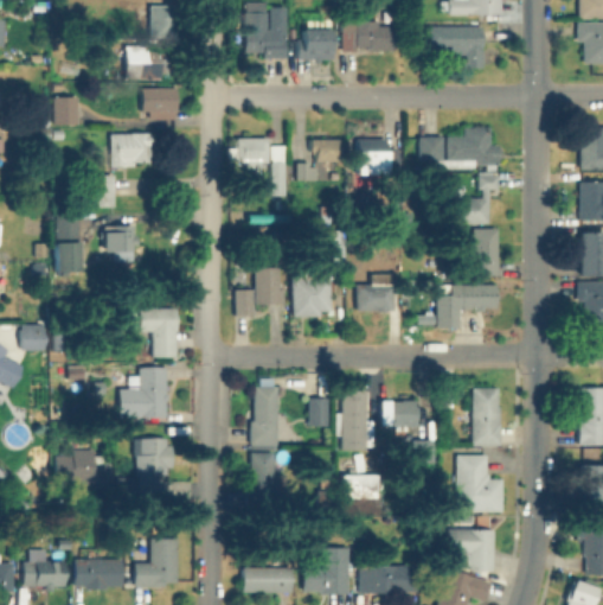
[(141,0),(142,11),(124,11),(124,0),(141,0)]
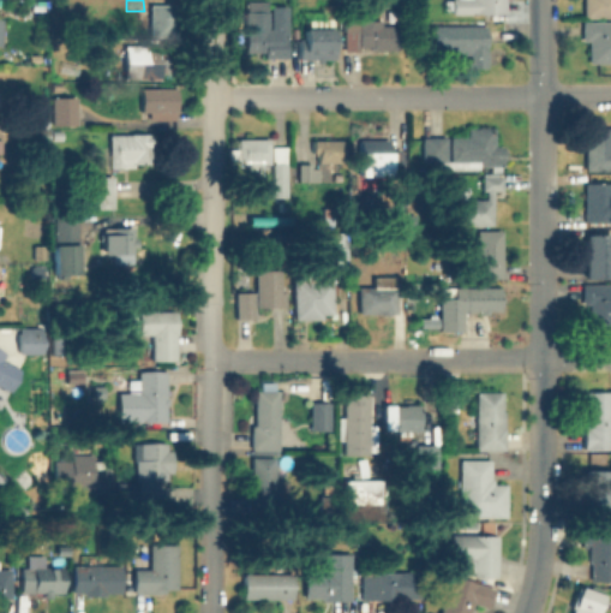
[(507,0),(508,15),(456,15),(455,0),(507,0)]
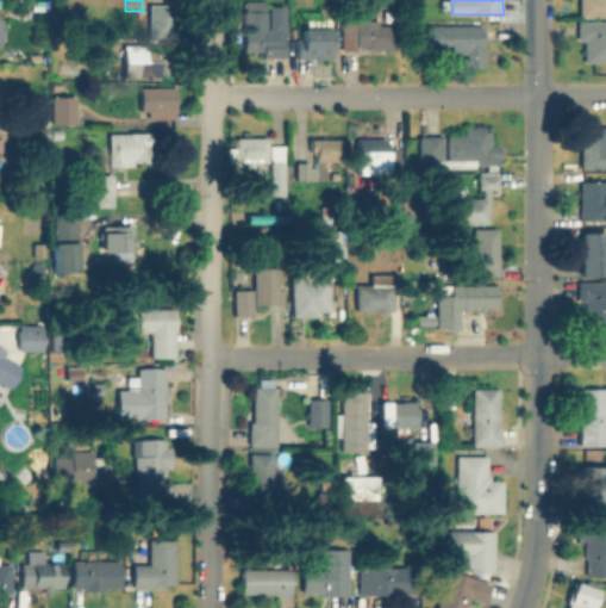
[(605,19),(582,19),(582,0),(605,0),(605,19)]
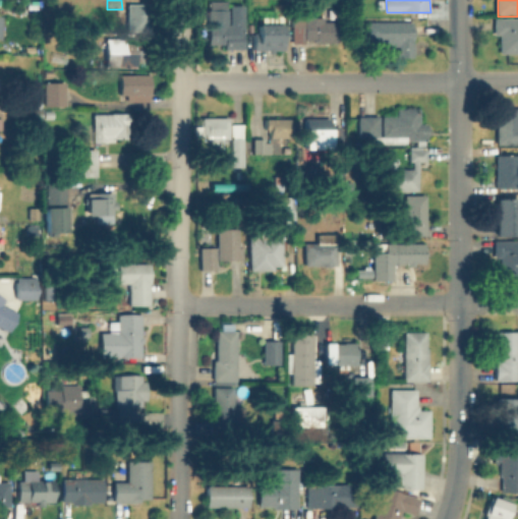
[(44,2),(44,13),(29,13),(29,2),(44,2)]
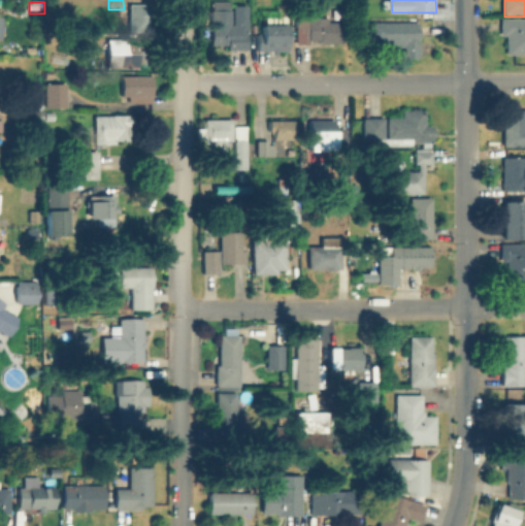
[(153,18),(153,32),(133,32),(133,5),(155,6),(155,18),(153,18)]
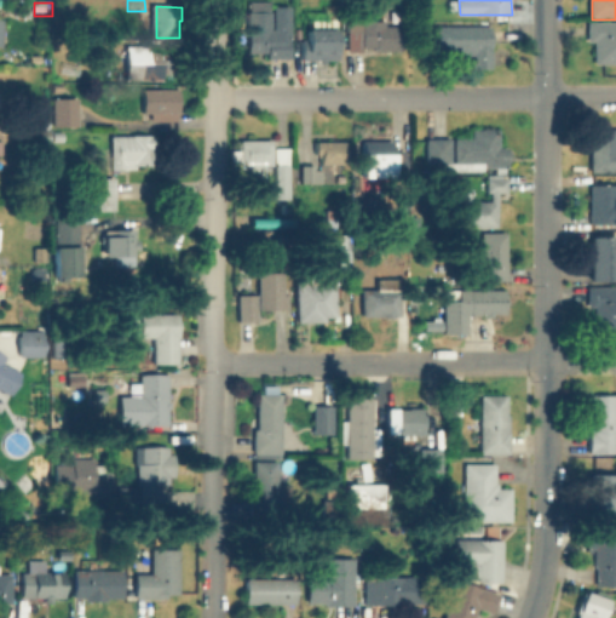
[(293,7),(293,59),(269,59),(269,53),(251,53),(251,13),(274,13),(274,39),(277,39),(277,7),(293,7)]
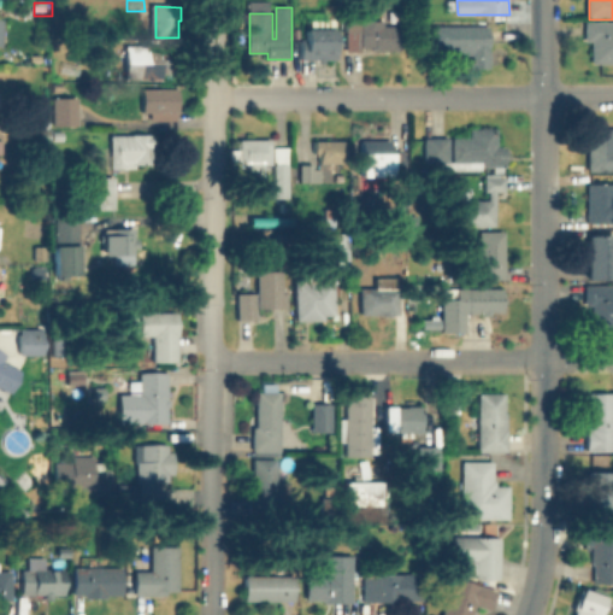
[(425,21),(414,21),(413,9),(425,9),(425,21)]
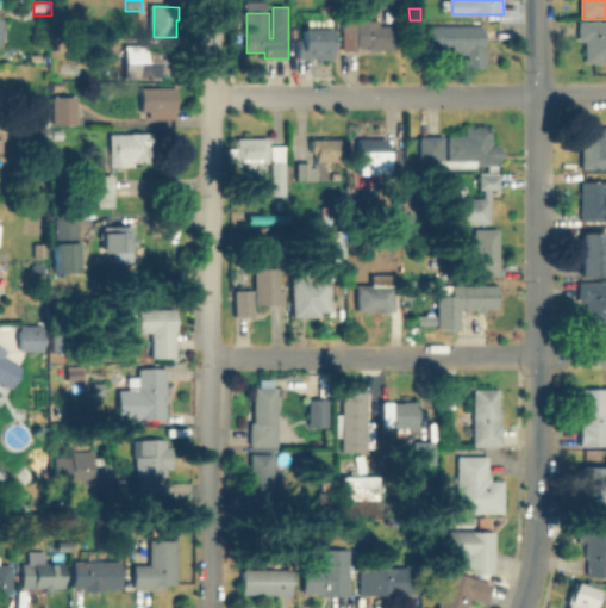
[(398,26),(398,51),(373,51),(373,47),(360,47),(360,53),(344,51),(345,20),(381,20),(381,26),(398,26)]
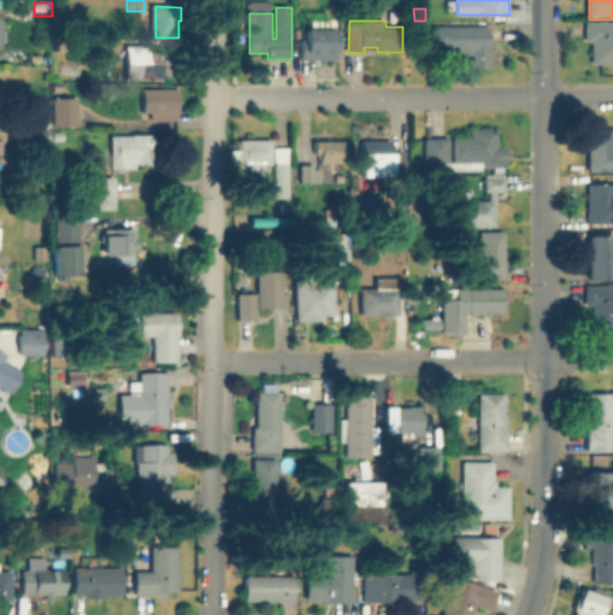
[(612,64),(594,64),(595,42),(588,42),(588,23),(612,23),(612,64)]
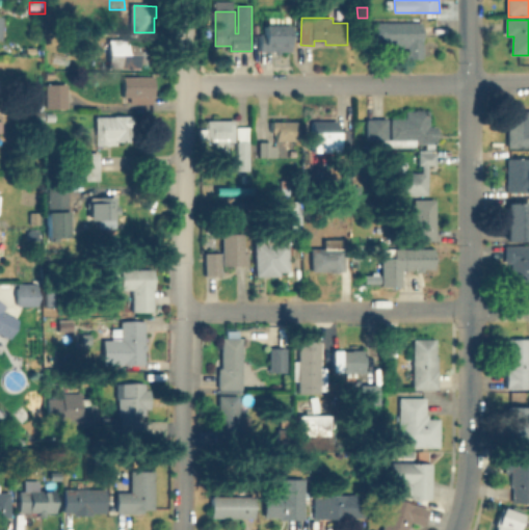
[(423,23),(423,60),(407,60),(407,48),(376,48),(376,24),(423,23)]
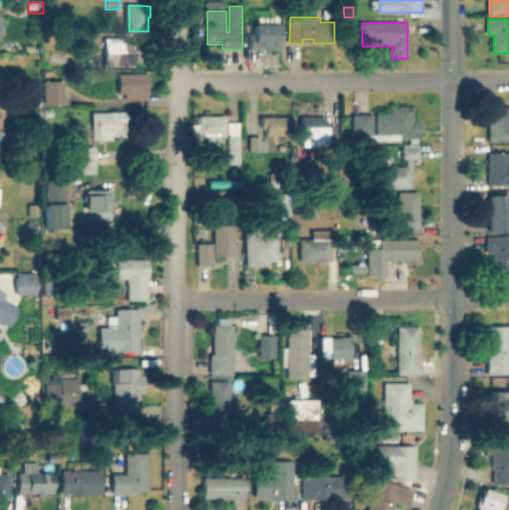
[(280,28),(279,52),(255,52),(256,28),(280,28)]
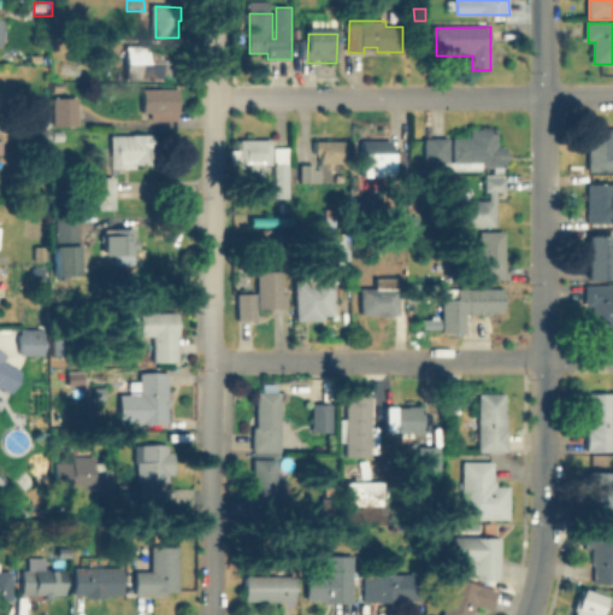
[(172,42),(172,74),(165,74),(165,81),(129,80),(130,46),(158,47),(158,42),(172,42)]
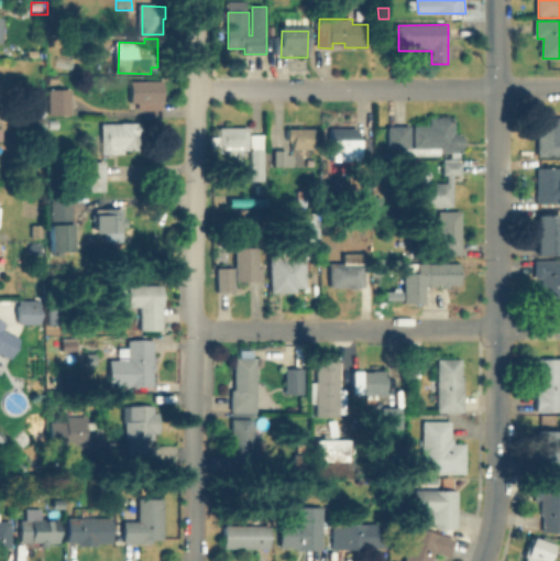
[(165,83),(165,111),(146,110),(146,103),(132,103),(133,83),(165,83)]
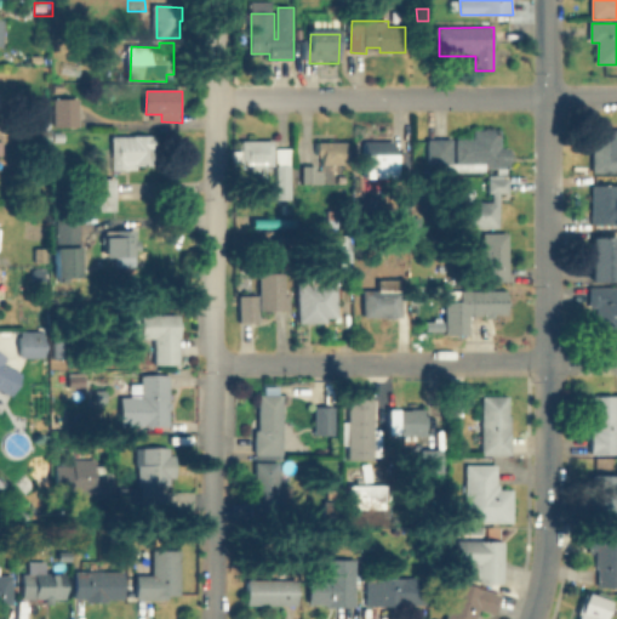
[(78,102),(78,129),(58,129),(58,102),(78,102)]
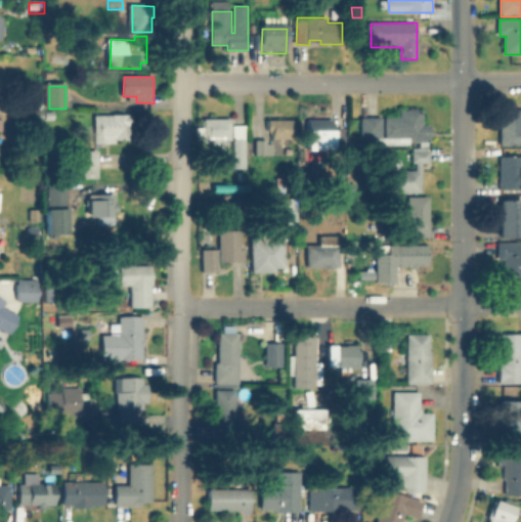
[(424,111),(424,126),(431,126),(432,142),(411,142),(411,144),(378,145),(378,138),(363,139),(362,119),(383,118),(383,139),(387,139),(387,119),(401,118),(400,111),(424,111)]
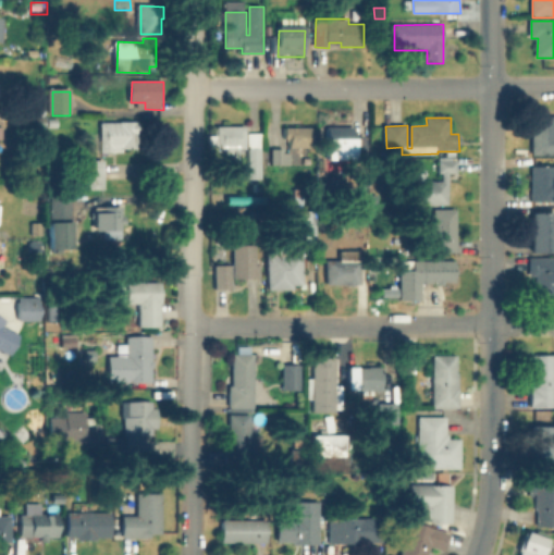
[(553,156),(533,156),(533,118),(553,118),(553,156)]
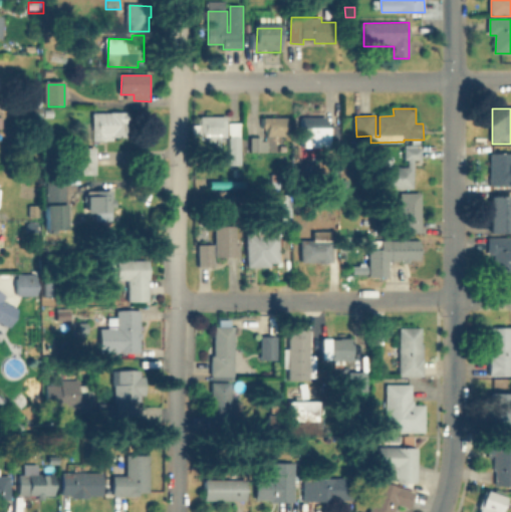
[(44,119),(35,119),(35,109),(44,109),(44,119)]
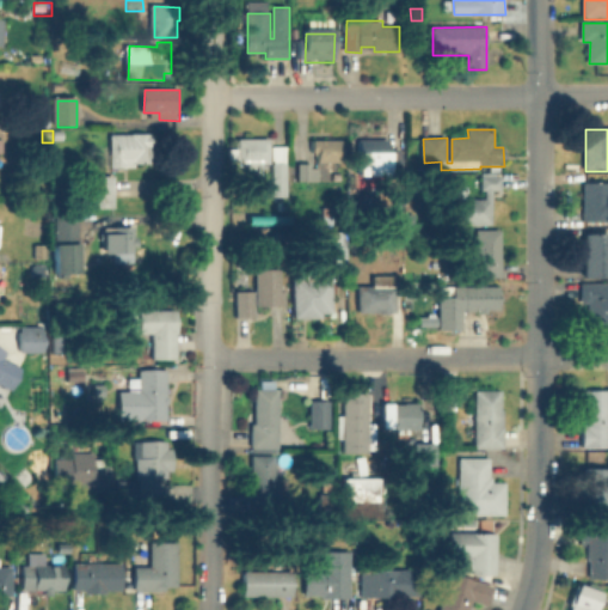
[(153,135),(153,146),(157,146),(157,164),(136,164),(136,168),(114,168),(112,136),(153,135)]
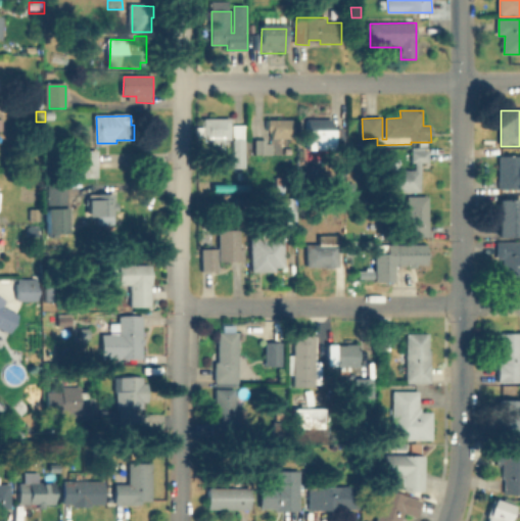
[(231,120),(232,139),(205,140),(205,121),(231,120)]
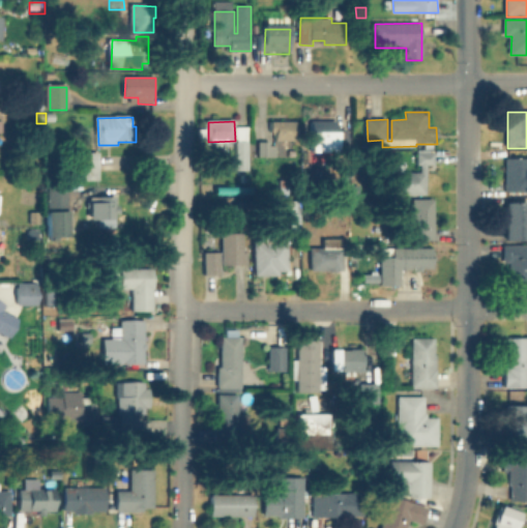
[(296,121),(297,140),(276,141),(276,132),(272,132),(272,121),(296,121)]
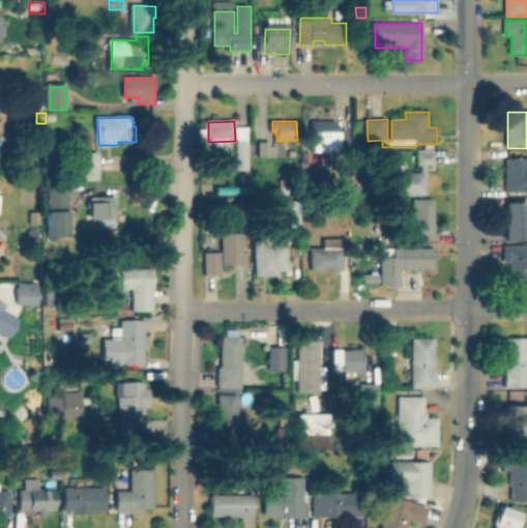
[(339,121),(339,129),(348,129),(349,152),(313,153),(312,122),(339,121)]
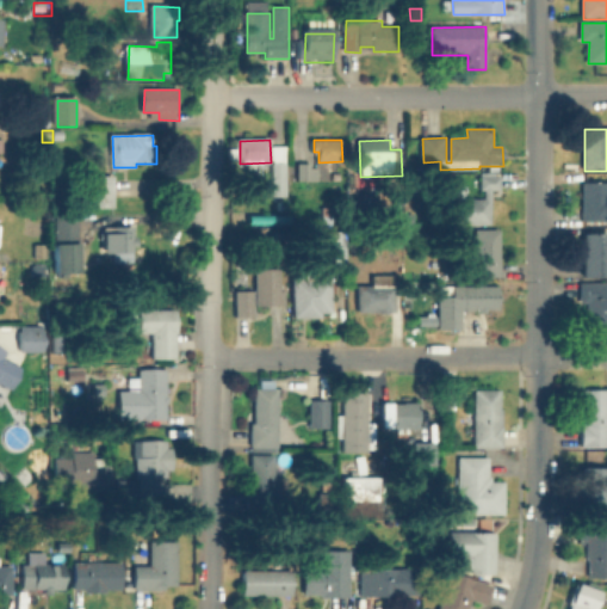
[(289,164),(287,204),(271,204),(272,194),(276,194),(276,164),(289,164)]
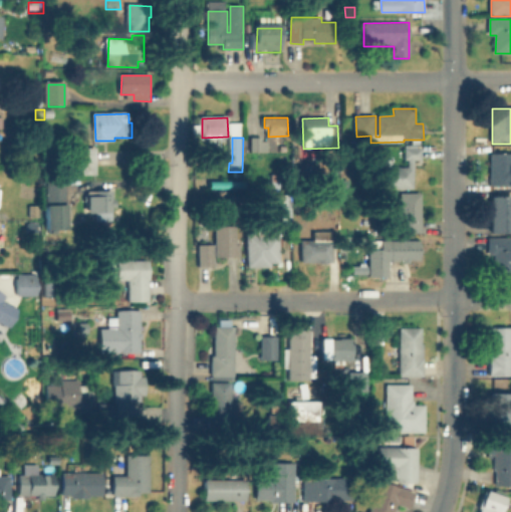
[(263,138),(263,153),(252,153),(252,138),(263,138)]
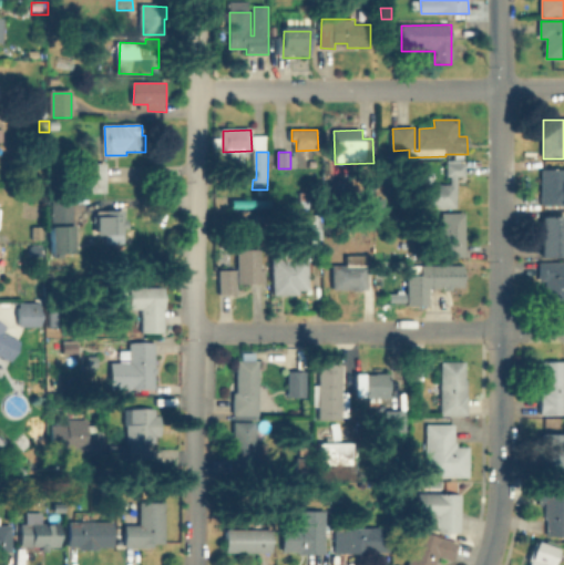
[(108,164),(108,193),(85,193),(84,164),(108,164)]
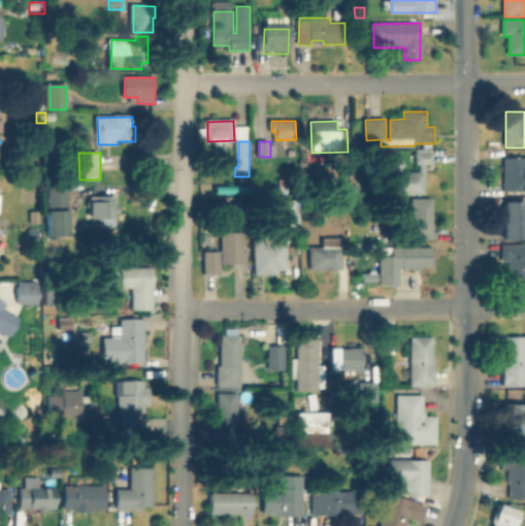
[(433,153),(433,165),(426,165),(426,195),(392,195),(392,162),(404,162),(404,172),(420,172),(421,164),(418,164),(418,153),(433,153)]
